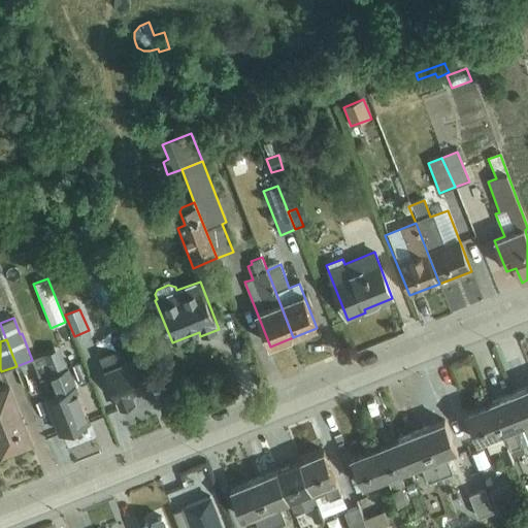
[(104,370),(121,410),(136,404),(133,397),(145,392),(133,359),(137,358),(131,340),(119,345),(120,350),(108,354),(113,367),(104,370)]
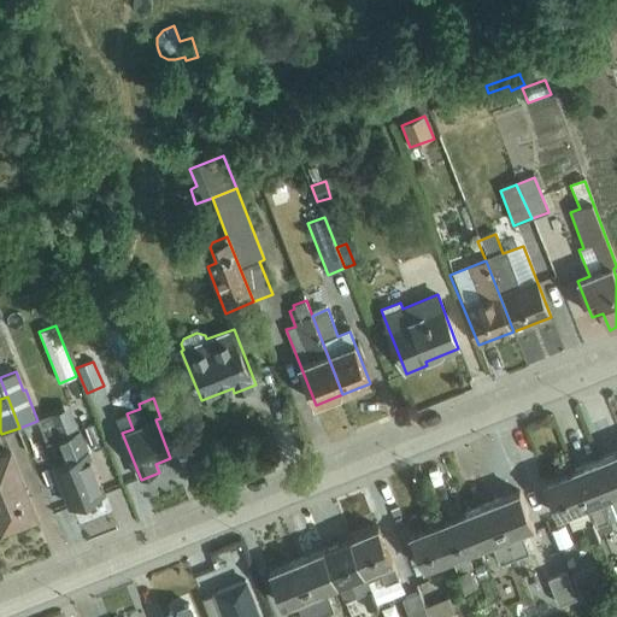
[(70,407),(37,421),(71,507),(105,494),(70,407)]
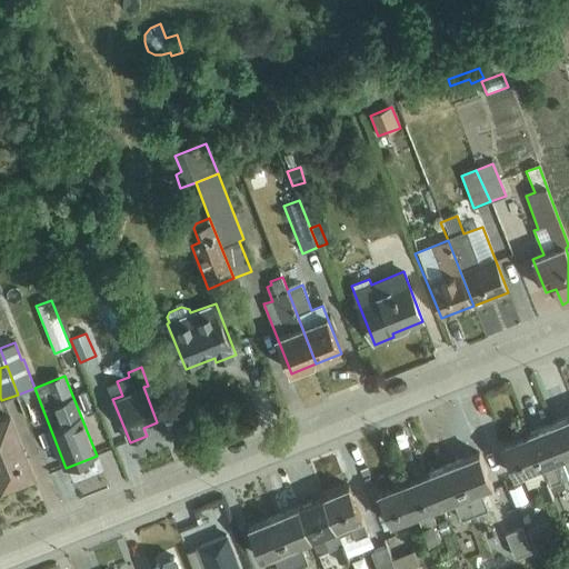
[(0,489),(1,493),(35,480),(9,417),(0,419),(0,489)]
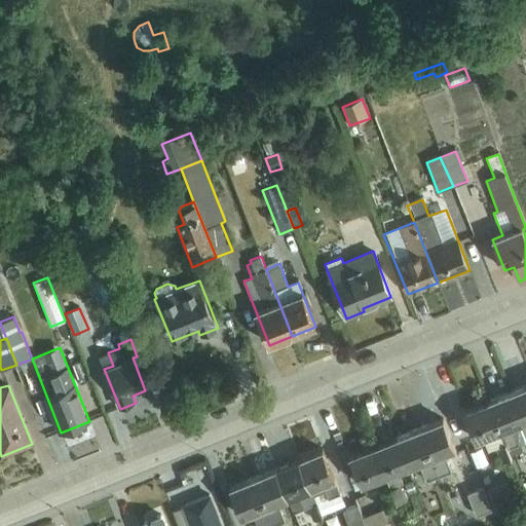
[(525,387),(511,393),(522,423),(525,421),(525,387)]
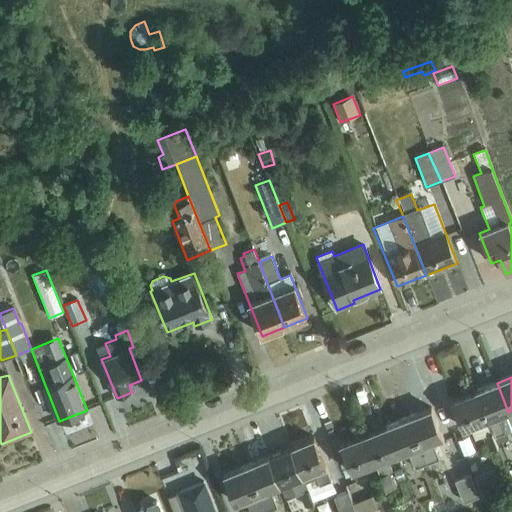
[(499,416),(508,412),(497,383),(475,392),(494,438),(506,433),(499,416)]
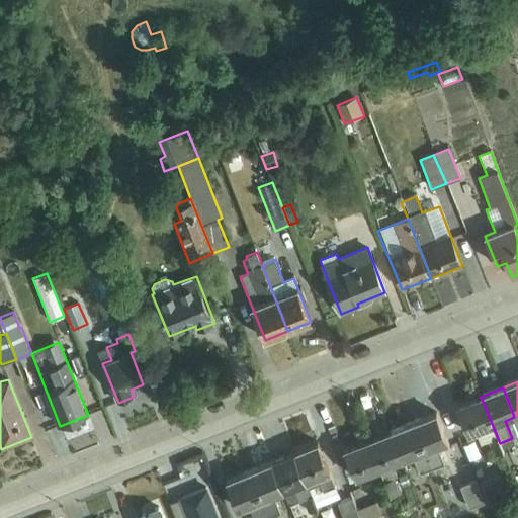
[(503,450),(500,443),(481,397),(457,406),(468,435),(476,432),(481,445),(488,442),(494,456),(503,452),(503,450)]
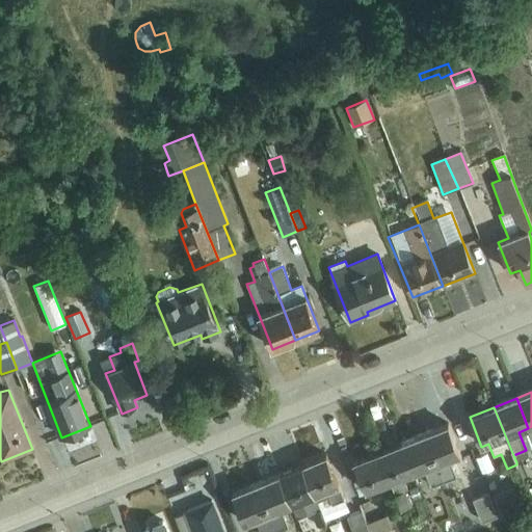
[(448,426),(424,435),(444,482),(456,478),(449,459),(460,455),(448,426)]
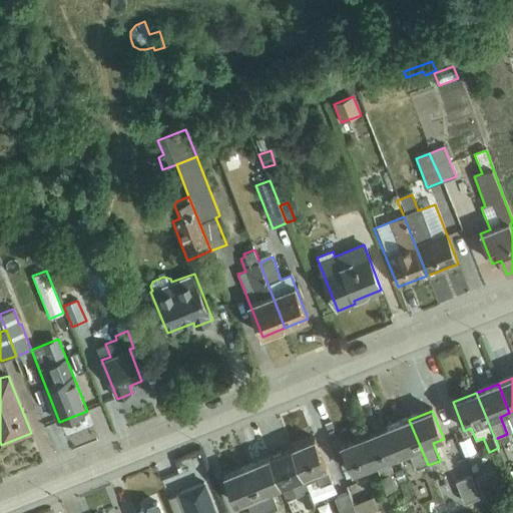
[(416,470),(428,465),(409,420),(386,429),(398,457),(409,453),(416,470)]
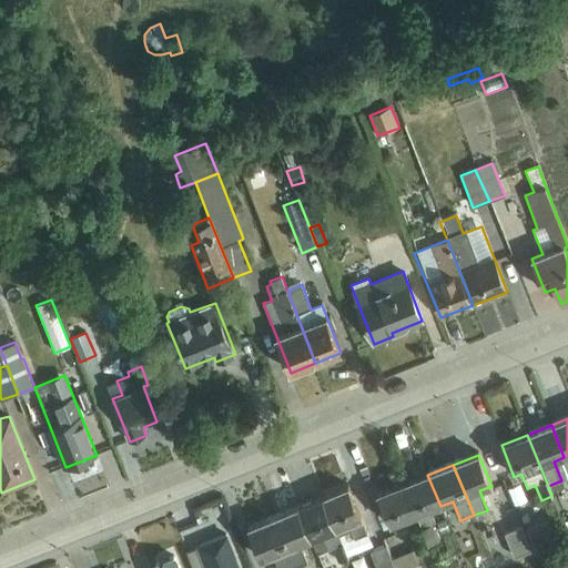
[(429,510),(440,506),(427,475),(403,484),(416,516),(422,529),(428,546),(438,541),(432,525),(435,524),(429,510)]
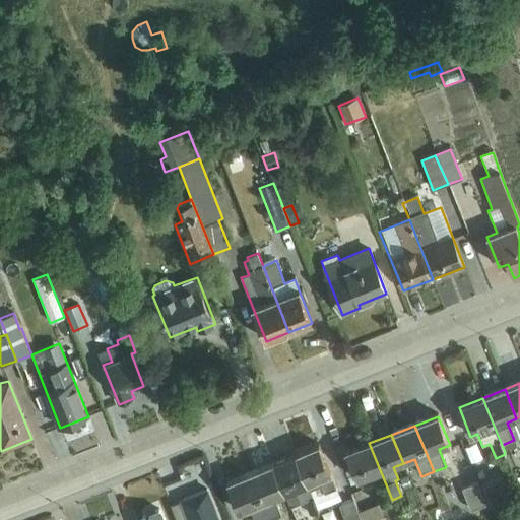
[(514,440),(502,445),(505,452),(517,448),(514,440)]
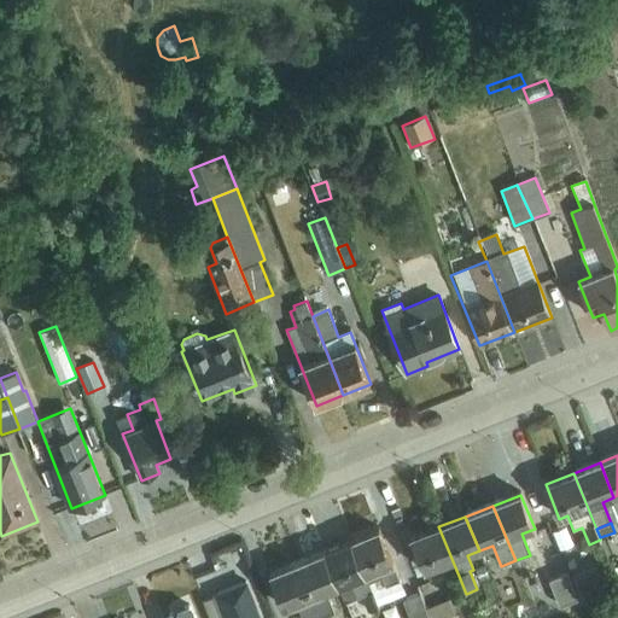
[(548,548),(561,543),(554,525),(541,529),(548,548)]
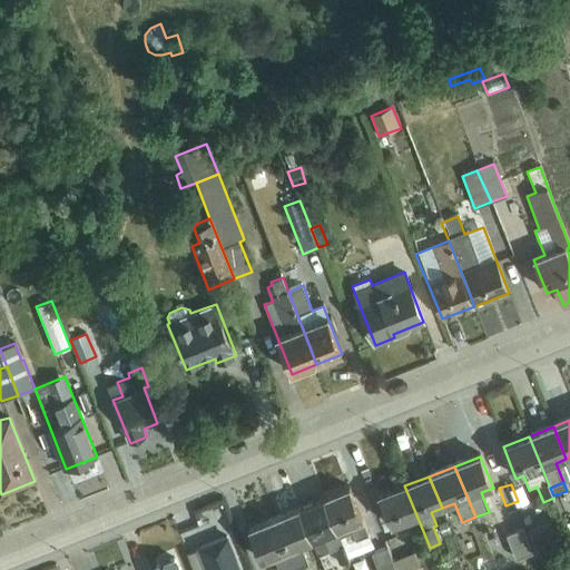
[(392,528),(418,518),(404,485),(379,495),(392,528)]
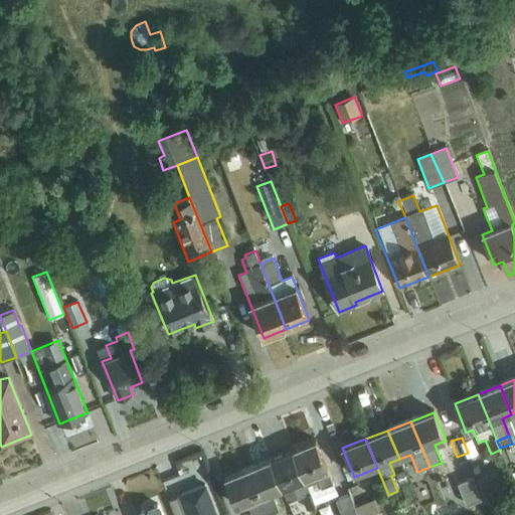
[(322,488),(333,483),(316,442),(293,451),(307,485),(319,480),(322,488)]
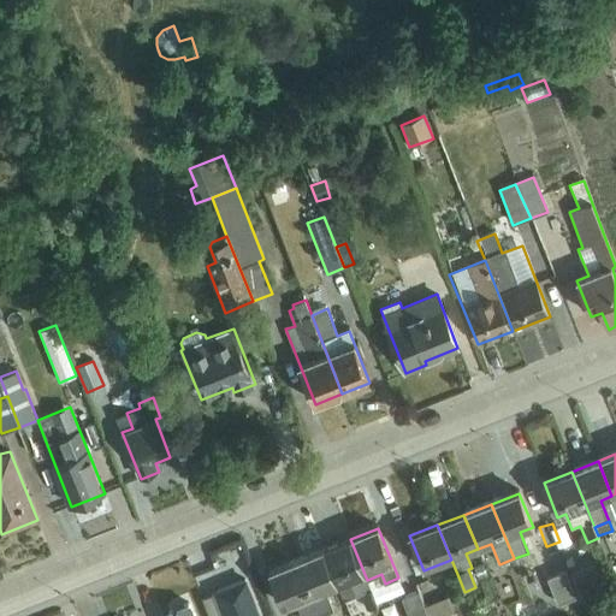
[(378,605),(367,580),(350,539),(323,551),(338,585),(344,600),(360,594),(367,610),(378,605)]
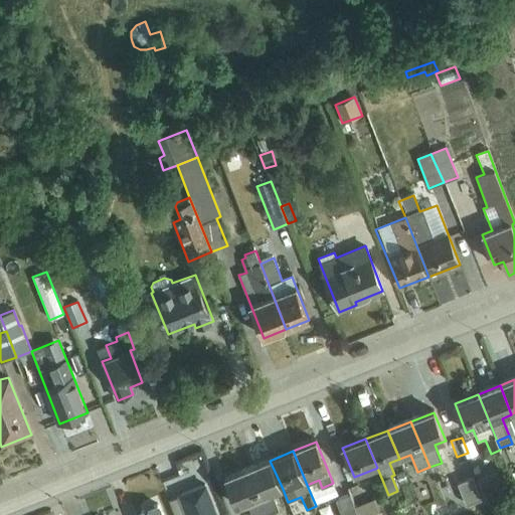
[(273,494),(283,489),(270,461),(248,470),(266,514),(268,514),(280,511),(273,494)]
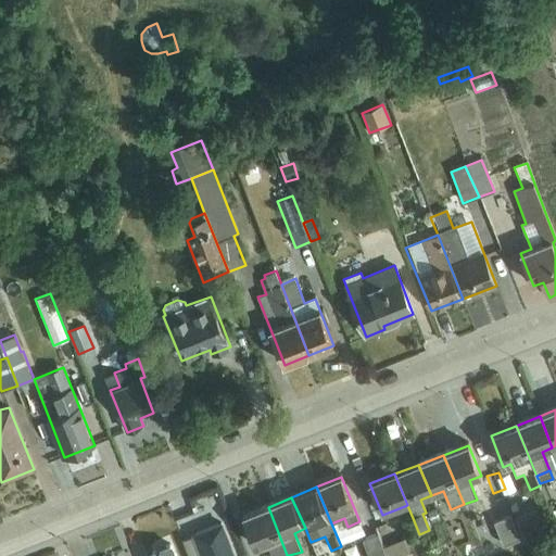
[(273,555),(287,555),(268,507),(243,517),(255,548),(268,543),(273,555)]
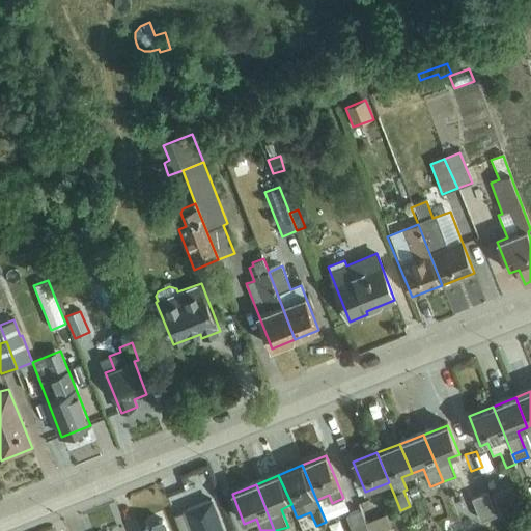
[(492,497),(500,518),(520,509),(512,488),(492,497)]
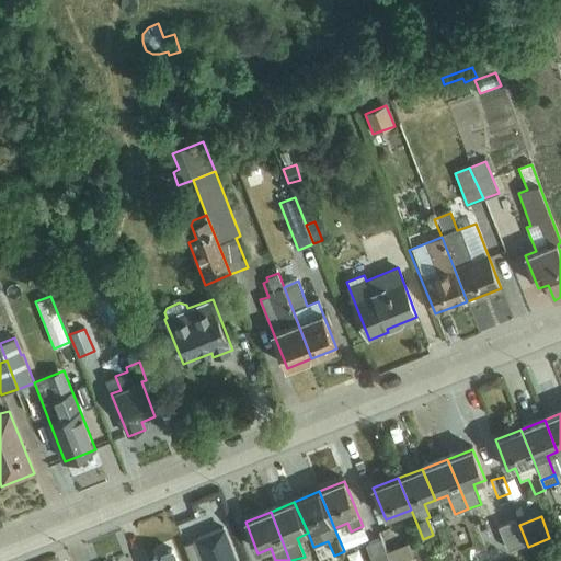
[(508,552),(525,546),(515,521),(499,527),(508,552)]
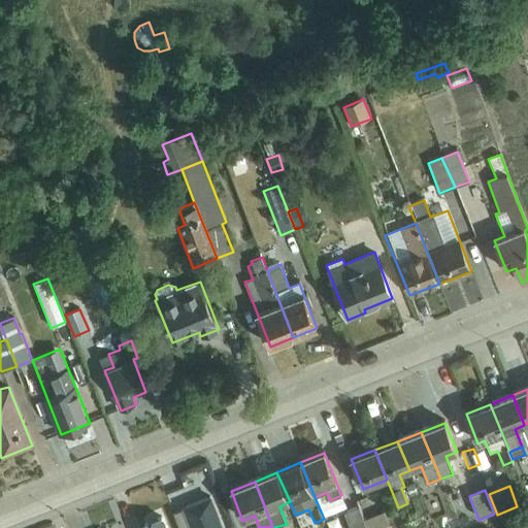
[(405,527),(398,507),(392,492),(383,496),(389,510),(364,521),(366,527),(405,527)]
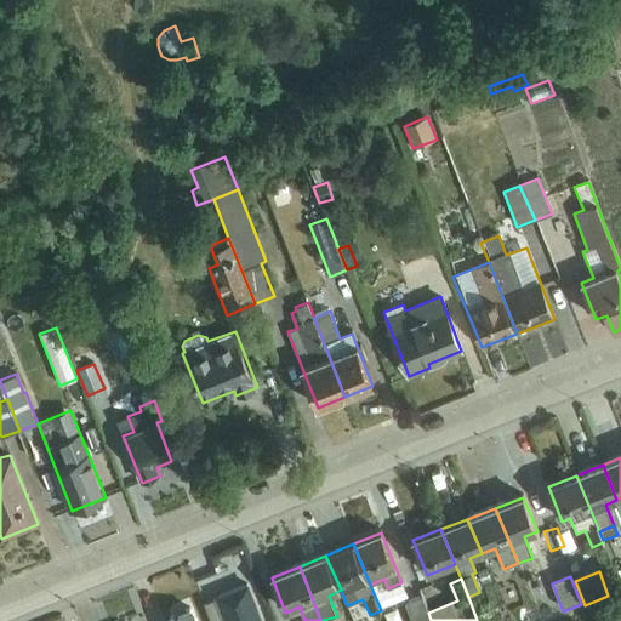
[(495,586),(484,590),(493,614),(503,610),(495,586)]
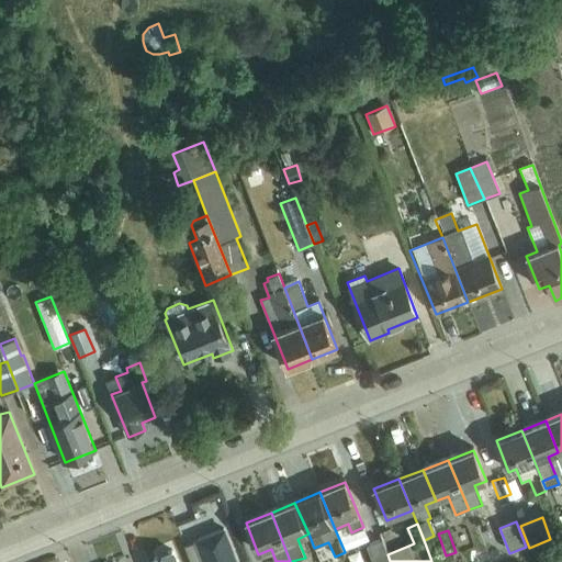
[(235,561),(223,531),(197,542),(204,561),(235,561)]
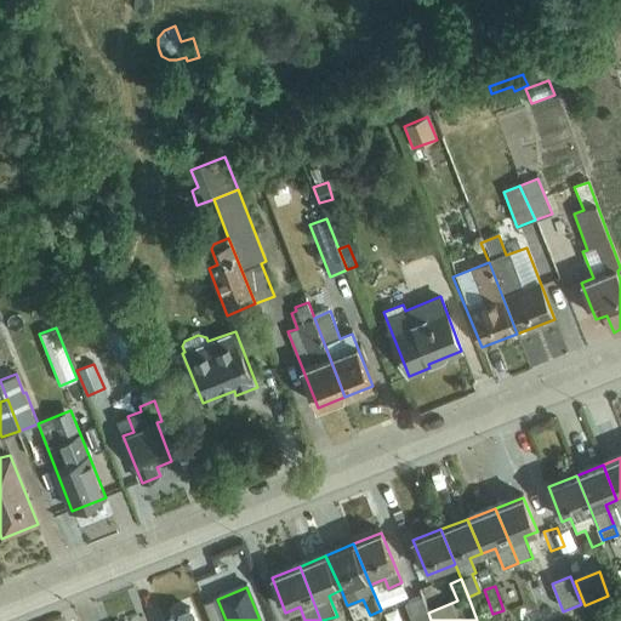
[(431,620),(428,613),(422,597),(405,604),(411,620),(431,620)]
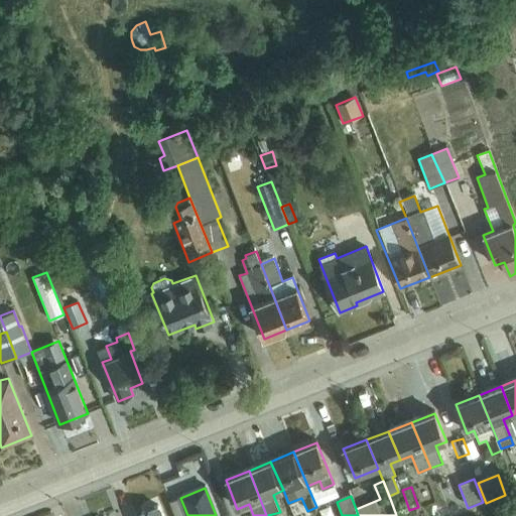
[(187,515),(180,498),(169,503),(173,515),(187,515)]
